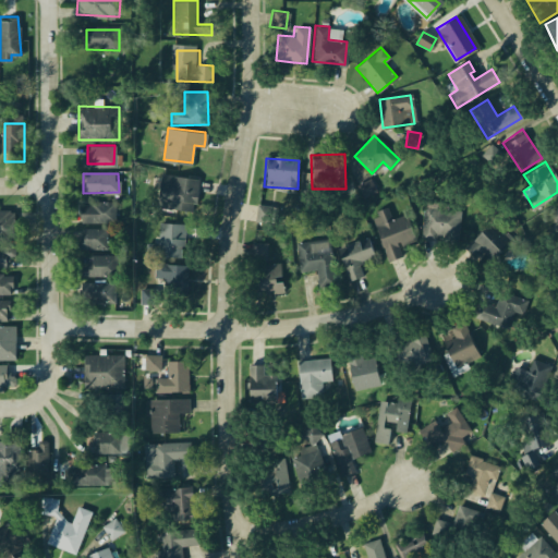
[(168,177),(203,184),(197,213),(162,206),(168,177)]
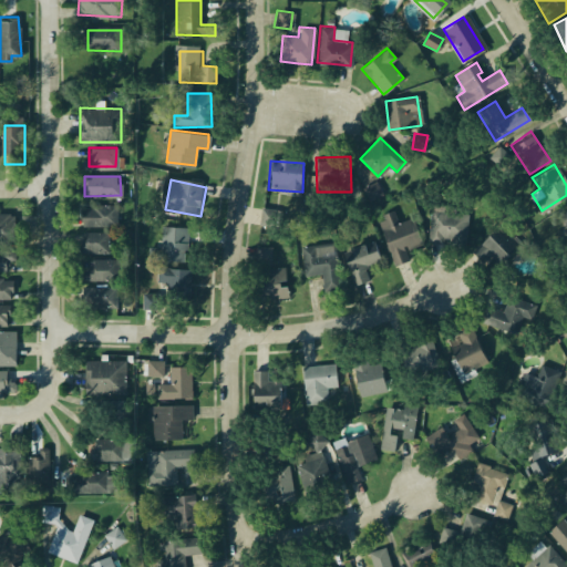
[(362,187),(374,181),(381,194),(368,199),(362,187)]
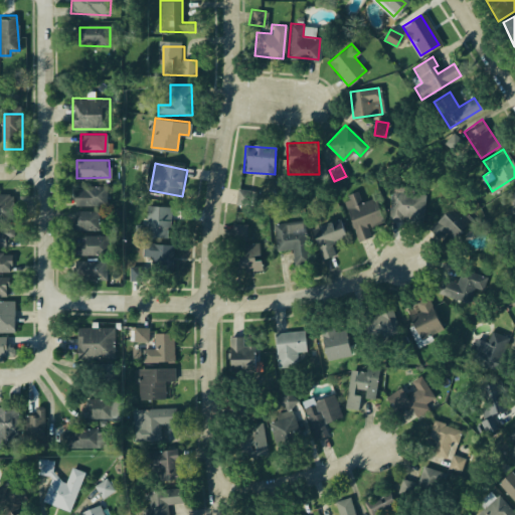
[(106,186),(73,187),(73,204),(106,203),(106,186)]
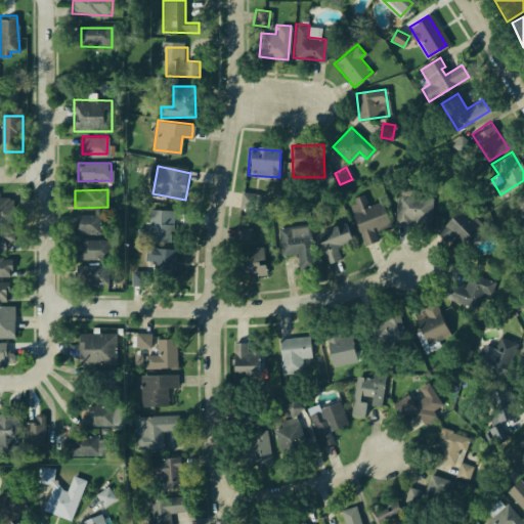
[(396,228),(401,189),(434,194),(429,232),(396,228)]
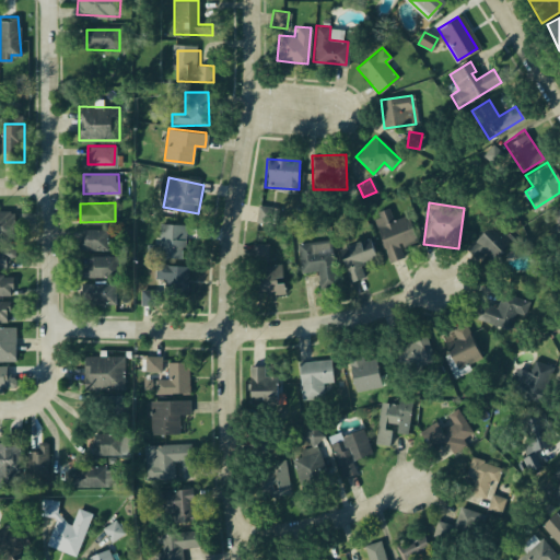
[(257,224),(276,224),(276,207),(258,206),(257,224)]
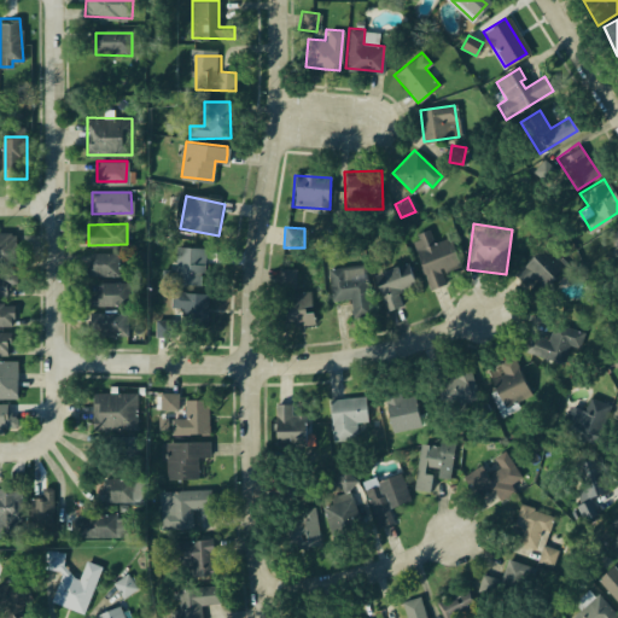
[(427,229),(409,238),(431,290),(445,284),(442,273),(461,266),(449,237),(433,244),(427,229)]
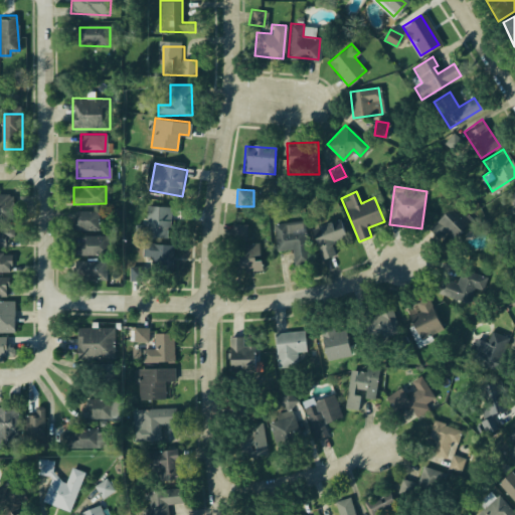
[(0,197),(19,197),(21,228),(0,227),(0,197)]
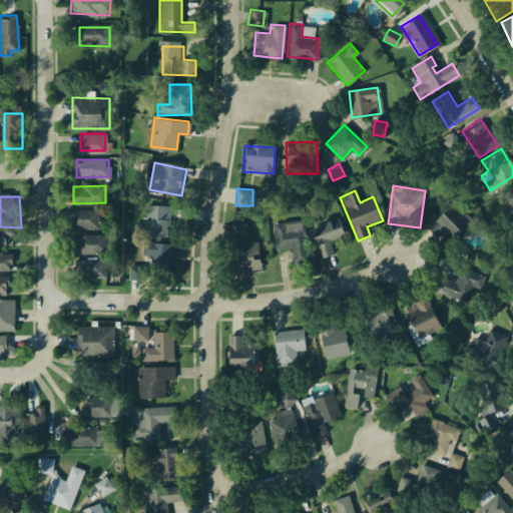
[(423,226),(449,199),(469,218),(451,237),(444,231),(437,239),(423,226)]
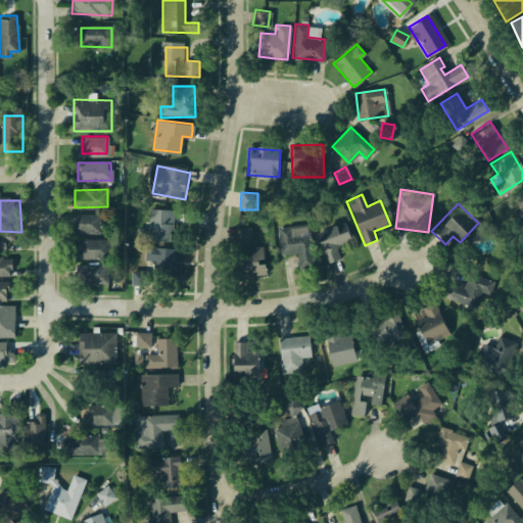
[(148,208),(172,208),(172,217),(172,239),(136,239),(135,227),(148,227),(148,208)]
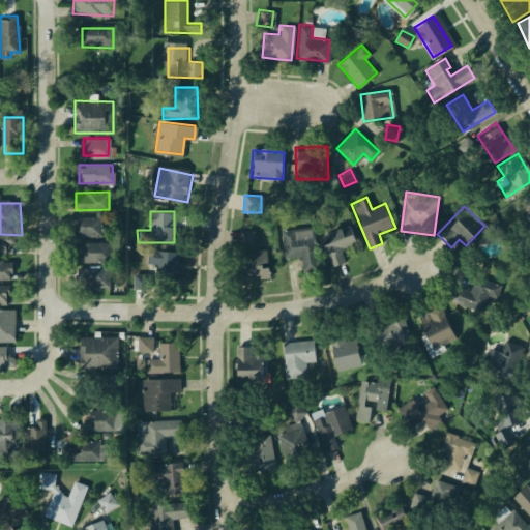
[(80,216),(99,216),(98,235),(79,234),(80,216)]
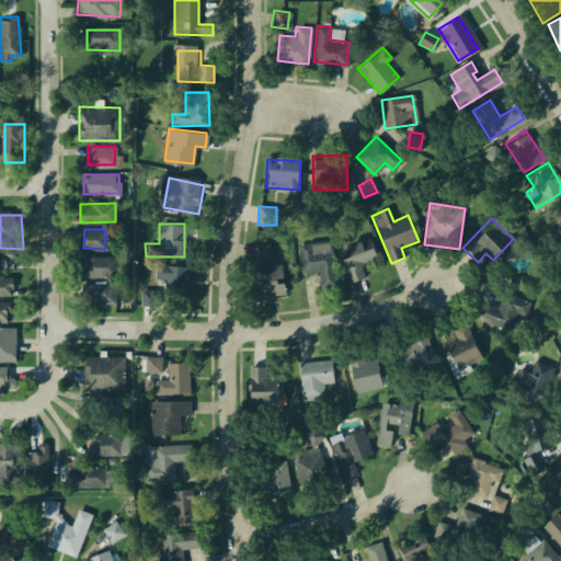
[(371,236),(338,248),(350,282),(365,276),(361,266),(380,259),(371,236)]
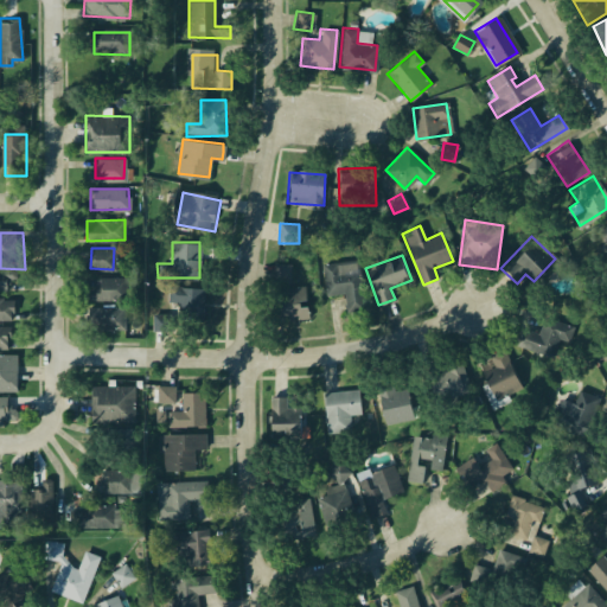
[(357,257),(318,262),(321,295),(345,292),(347,311),(363,310),(357,257)]
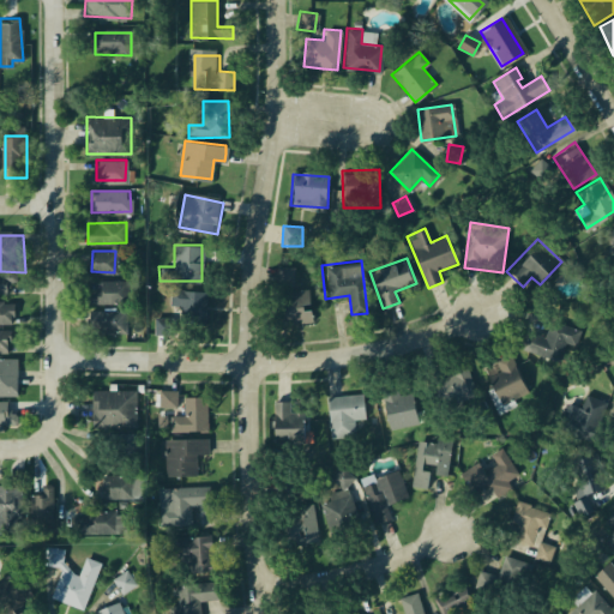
[(276,265),(294,266),(293,283),(275,282),(276,265)]
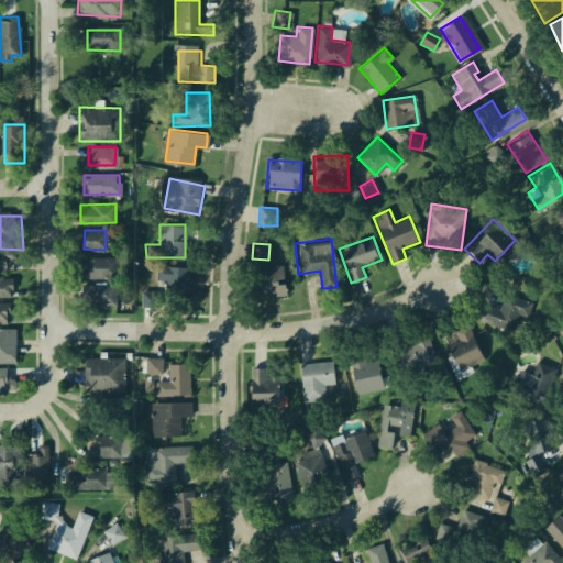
[(0,255),(19,256),(19,266),(19,278),(0,277),(0,255)]
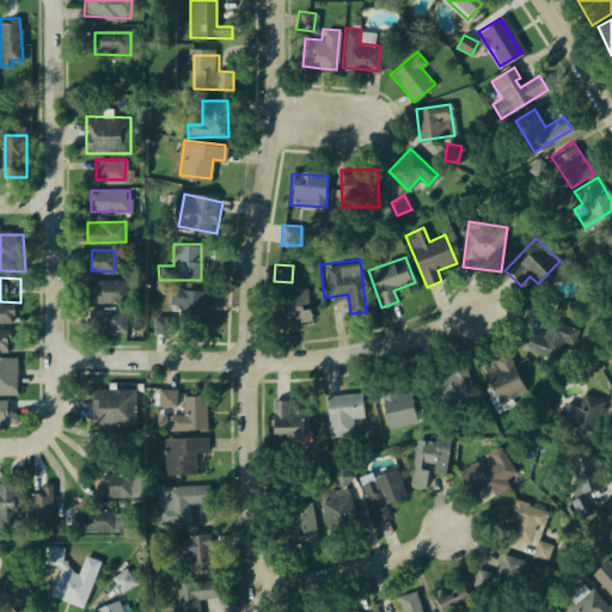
[(101,280),(127,280),(126,303),(89,303),(89,293),(101,289),(101,280)]
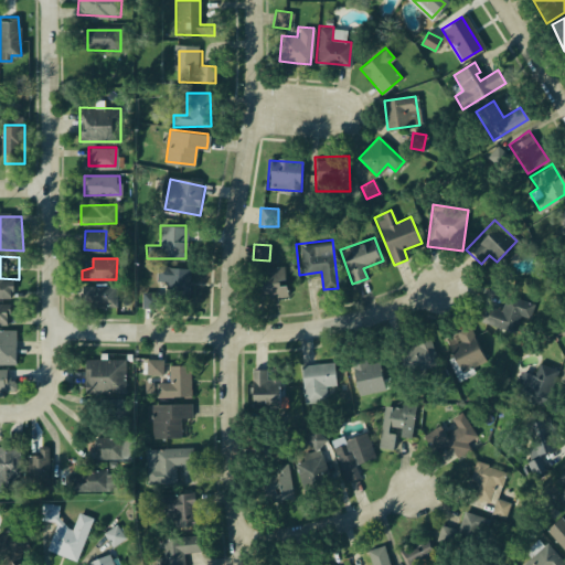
[(158,266),(188,267),(188,288),(158,287),(158,266)]
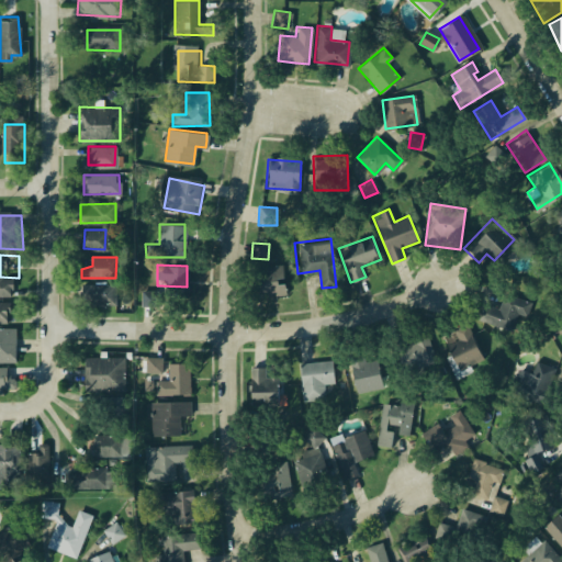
[(282,265),(255,267),(257,294),(284,292),(282,265)]
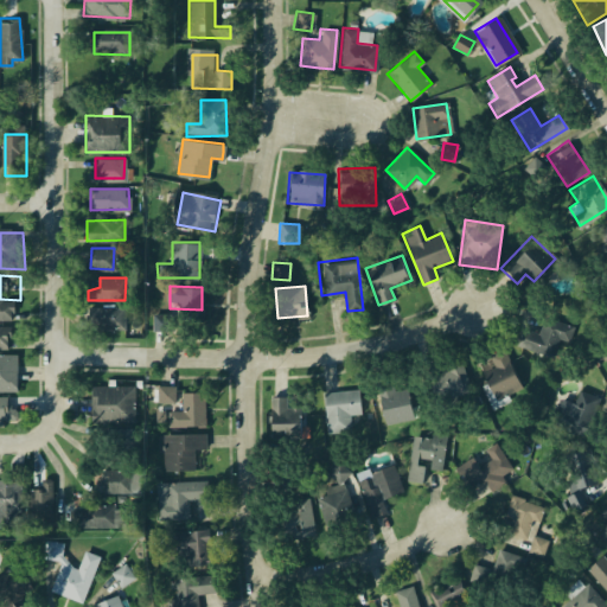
[(0,301),(19,302),(19,317),(19,333),(0,332),(0,301)]
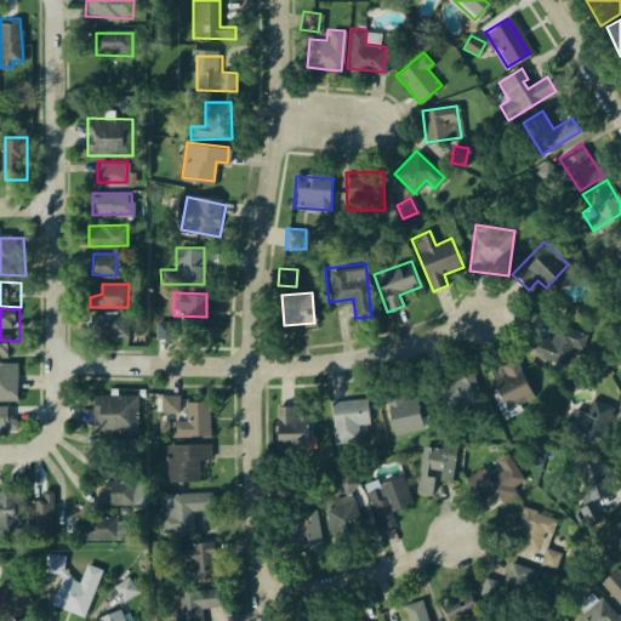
[(127,314),(91,314),(92,336),(127,336),(127,314)]
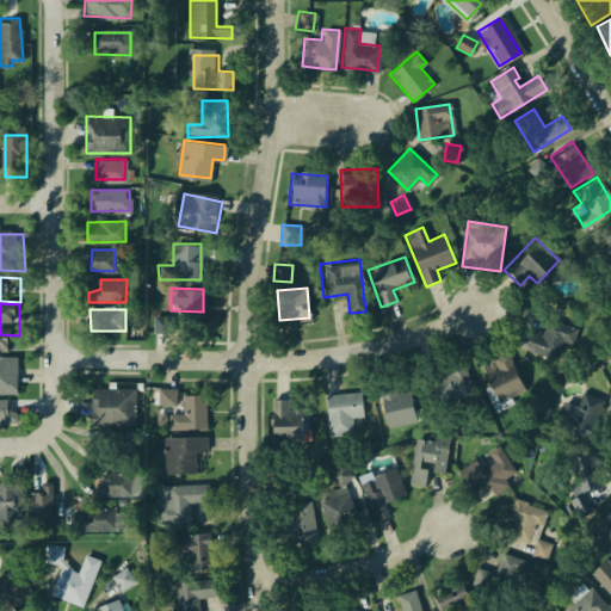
[(155,333),(166,333),(166,316),(155,316),(155,333)]
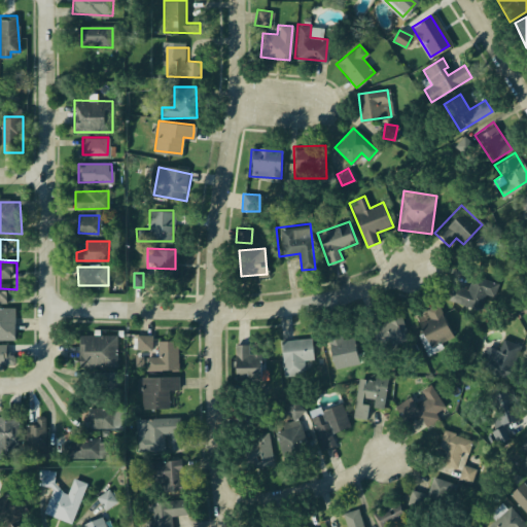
[(472,275),(495,282),(485,314),(444,301),(450,281),(468,287),(472,275)]
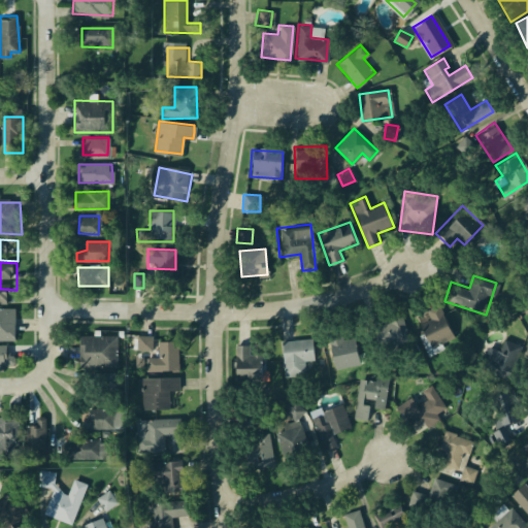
[(0,292),(13,292),(13,299),(14,309),(0,309),(0,292)]
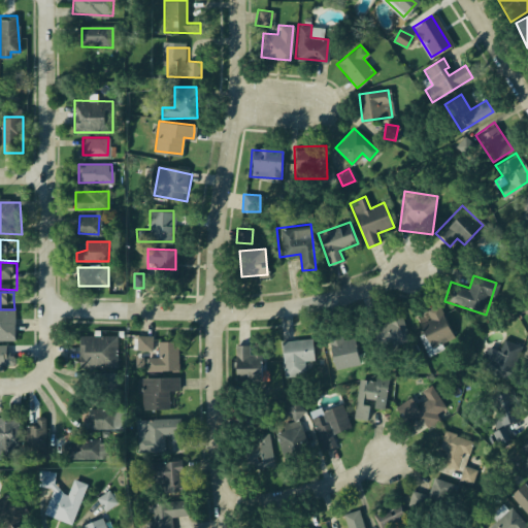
[(438,301),(456,336),(428,350),(417,326),(430,319),(425,308),(438,301)]
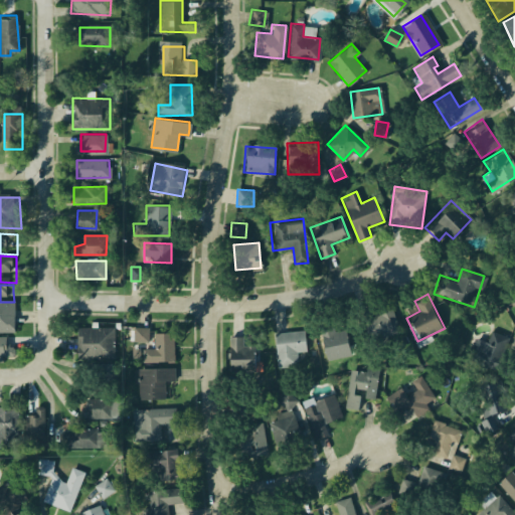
[(387,296),(396,332),(367,340),(360,313),(378,308),(376,299),(387,296)]
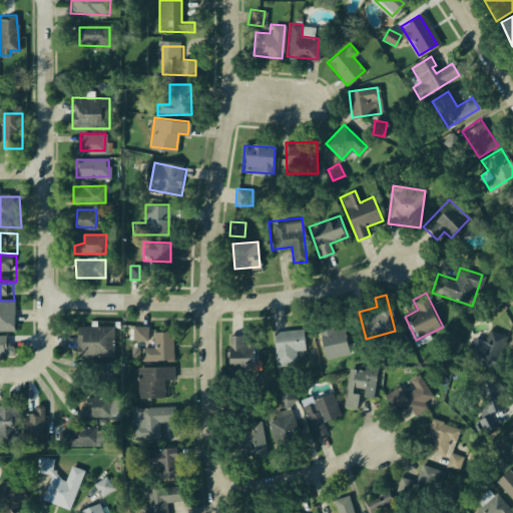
[(14,301),(0,300),(0,331),(14,331),(14,317),(14,301)]
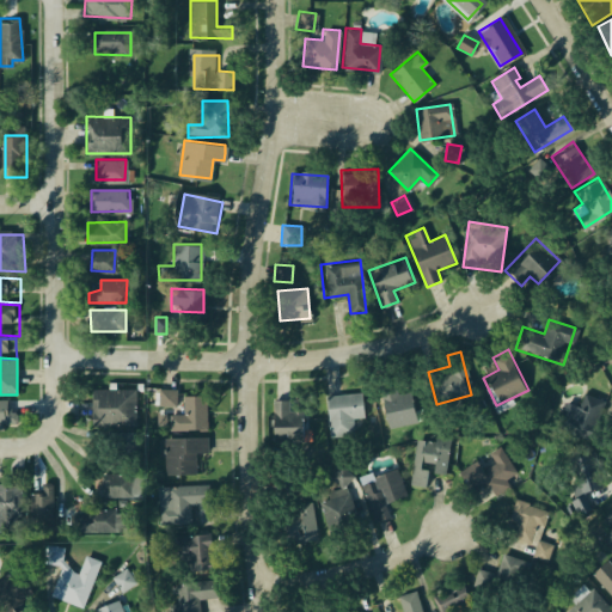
[(414,391),(398,393),(396,379),(375,384),(384,428),(420,422),(414,391)]
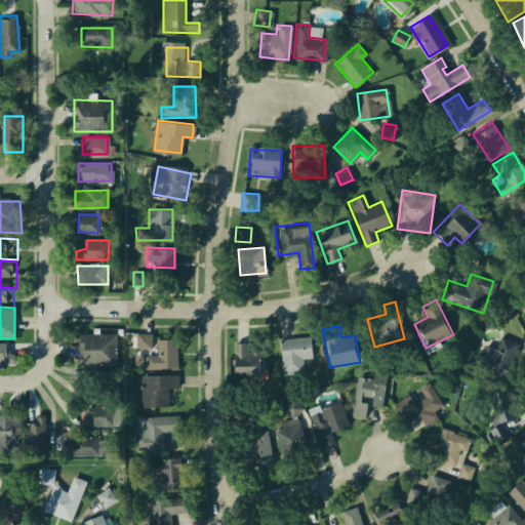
[(76,333),(117,333),(116,366),(76,365),(76,347),(76,333)]
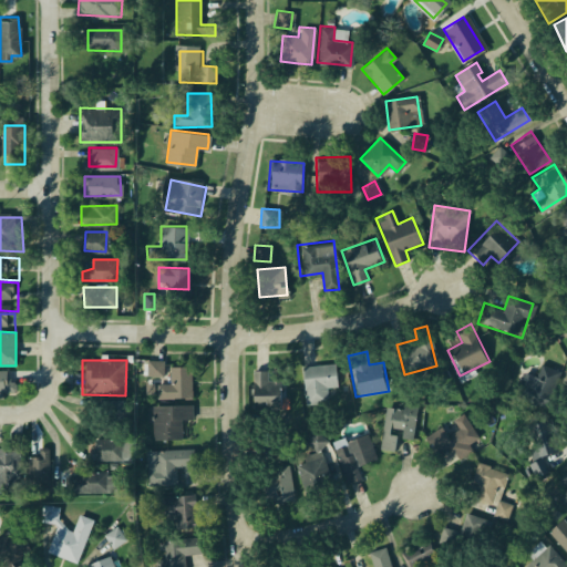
[(165,377),(165,360),(147,361),(148,377),(165,377)]
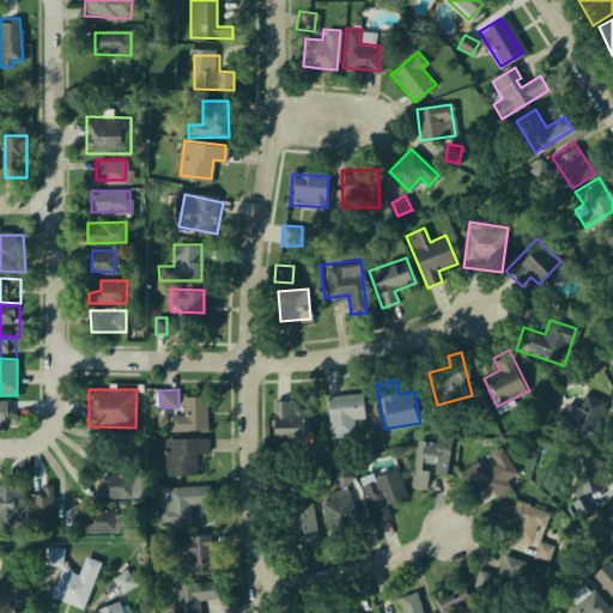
[(583,389),(607,399),(590,443),(551,426),(563,398),(577,404),(583,389)]
